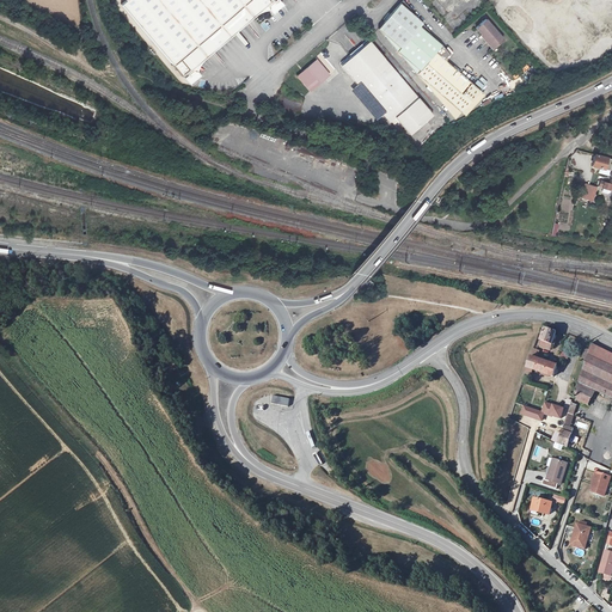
[(121,0),(123,2),(121,5),(182,75),(187,73),(188,75),(190,74),(193,74),(195,69),(193,67),(207,55),(204,53),(250,13),(252,16),(264,6),(265,5),(268,6),(274,6),(274,5),(274,2),(274,1),(273,0),(121,0)]
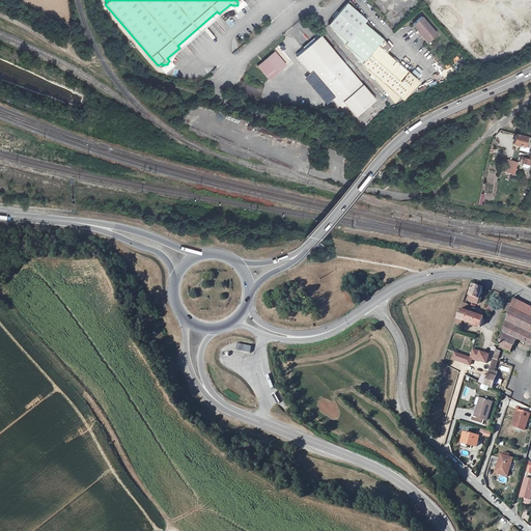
[(347,42),(344,45),(364,60),(361,63),(400,98),(416,79),(386,53),(391,48),(383,39),(371,29),(373,27),(366,20),(355,9),(357,8),(350,0),(328,25),(347,42)]
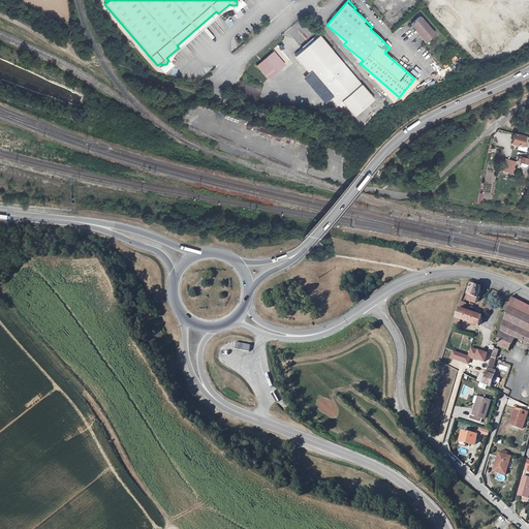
[(411,24),(416,30),(426,41),(435,34),(419,17),(411,24)]
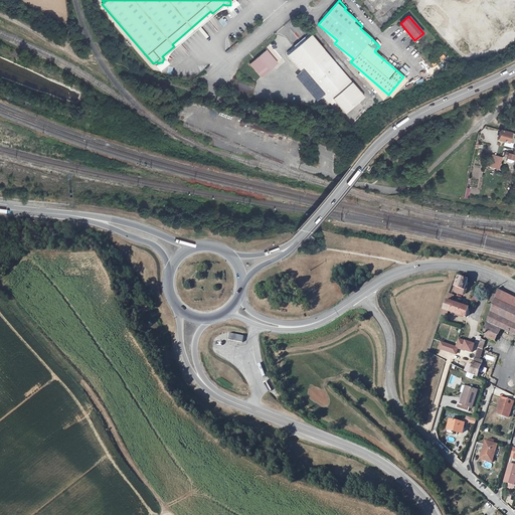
[(414,40),(405,29),(404,30),(414,41),(414,40)]
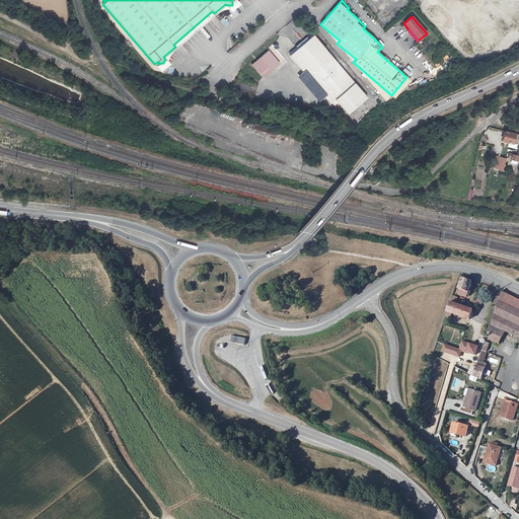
[(301,46),(298,48),(289,56),(330,103),(335,99),(348,115),(367,97),(313,34),(301,46)]
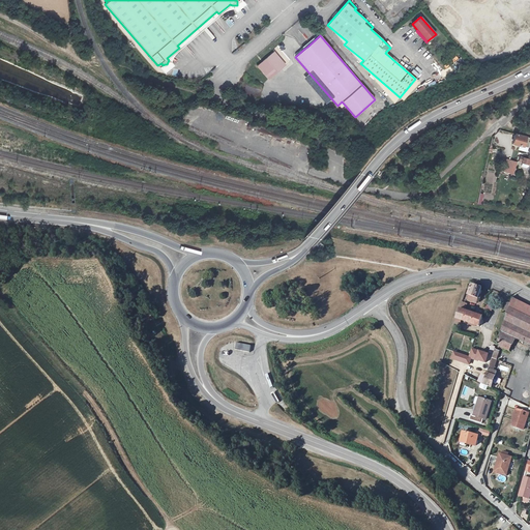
[(268,79),(285,64),(274,52),(258,66),(268,79)]
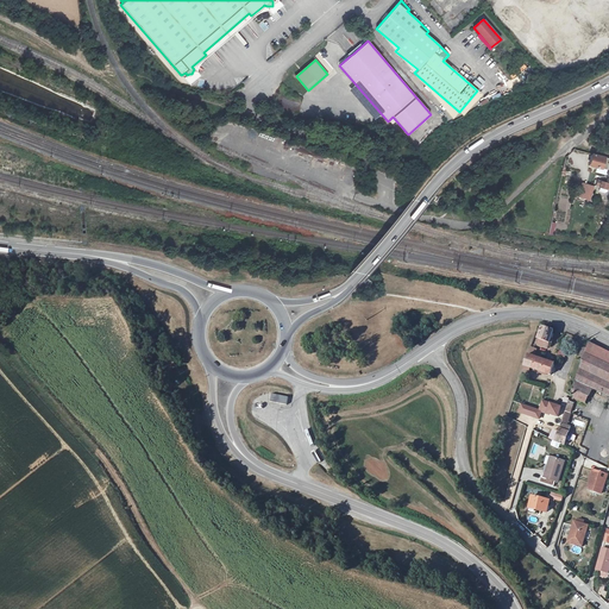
[(608,162),(608,159),(608,157),(592,154),(589,164),(607,169),(608,162)]
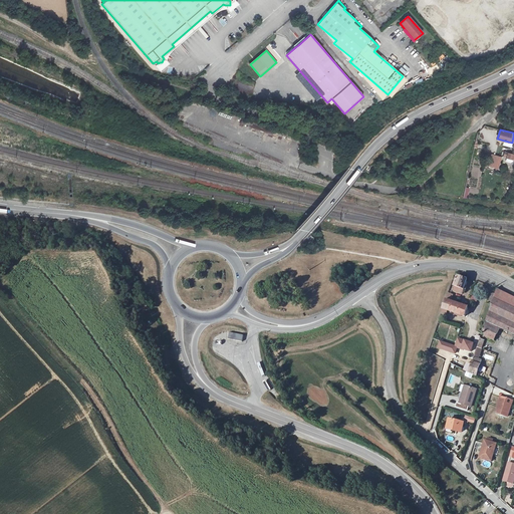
[(465,289),(466,286),(468,280),(458,277),(455,287),(456,287),(464,290),(465,290),(465,289)]
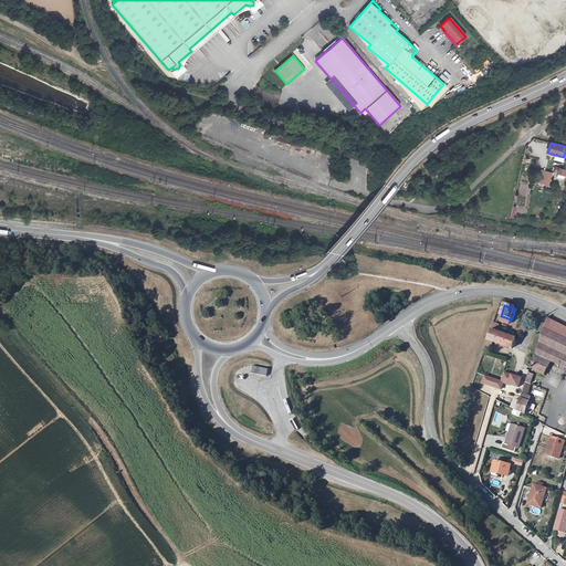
[(511,320),(502,316),(499,325),(504,327),(506,323),(510,324),(511,320)]
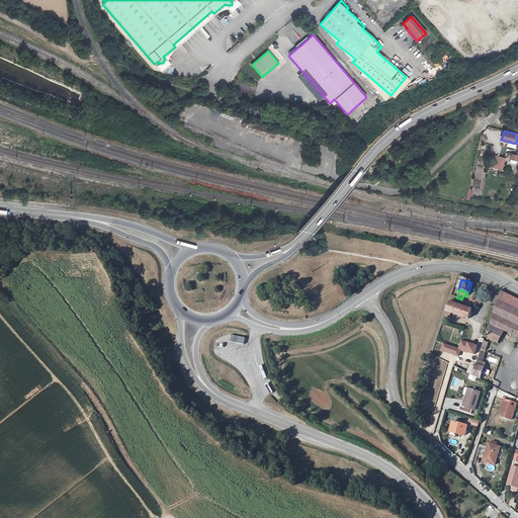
[(517,299),(501,291),(488,331),(502,338),(504,331),(517,338),(517,336),(517,299)]
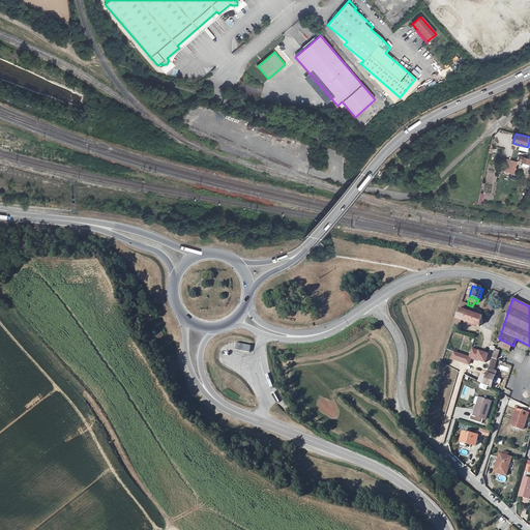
[(460,310),(457,319),(462,321),(479,327),(482,317),(460,310)]
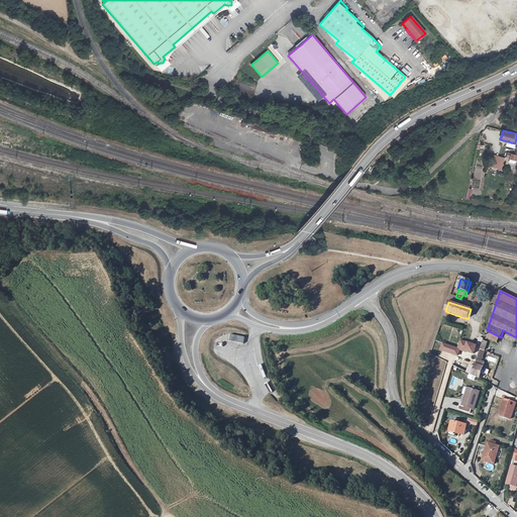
[(501,337),(487,330),(486,334),(487,335),(488,338),(498,342),(501,337)]
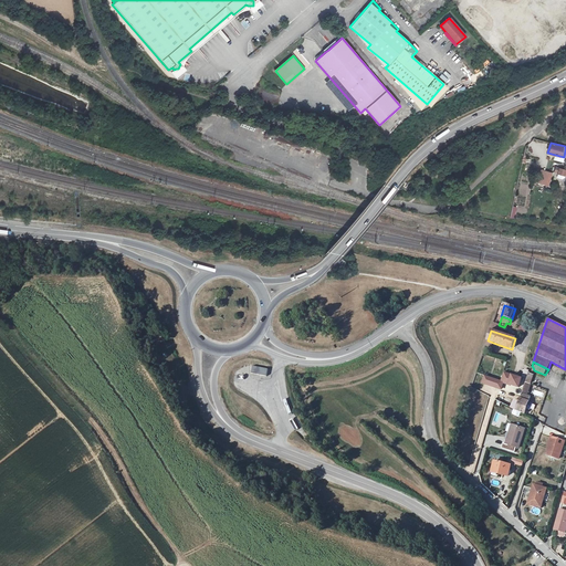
[(268,369),(253,366),(251,374),(266,377),(268,369)]
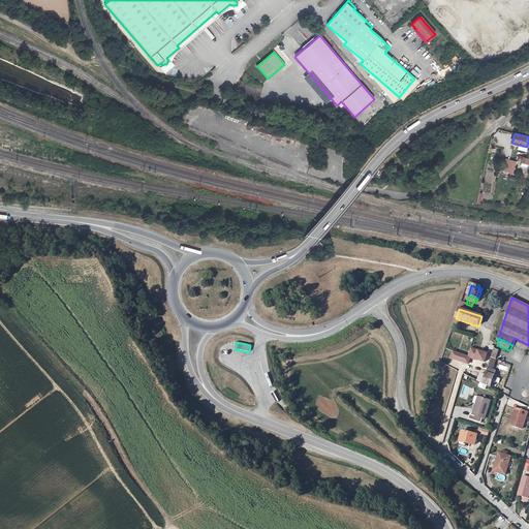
[(468,356),(454,351),(452,359),(469,364),(471,358),(486,363),(488,353),(471,348),(468,356)]
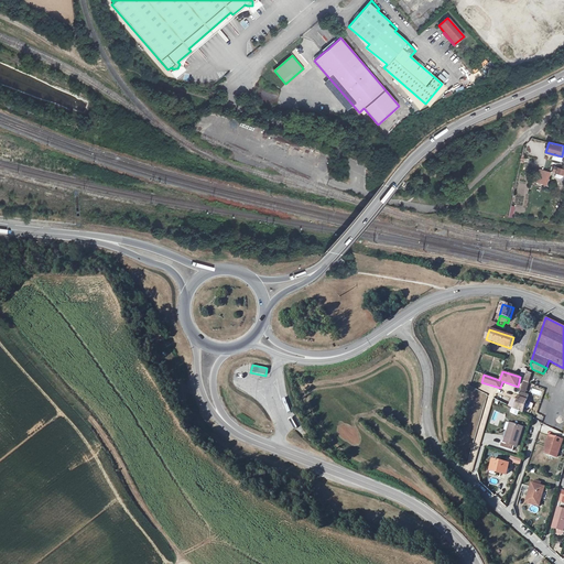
[(530,381),(524,379),(521,392),(525,393),(530,381)]
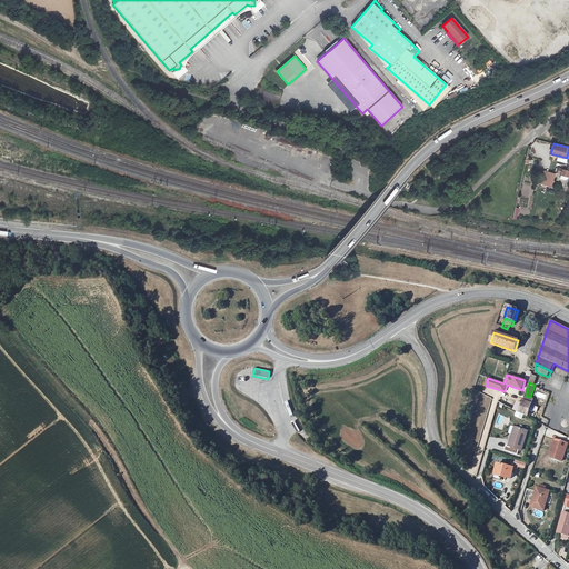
[(519,412),(521,406),(500,395),(498,401),(499,402),(519,412)]
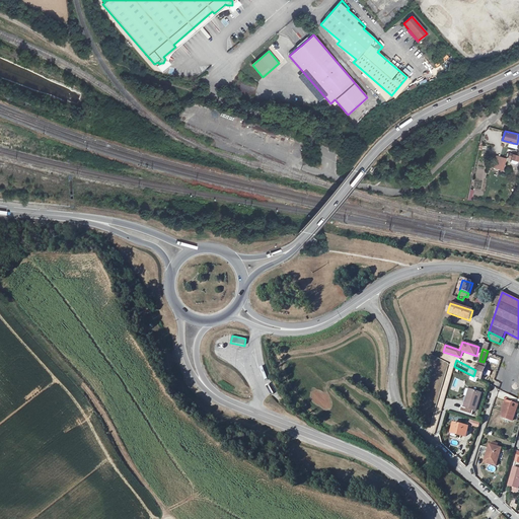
[(475,370),(473,376),(482,380),(483,375),(486,369),(487,364),(478,362),(475,370)]
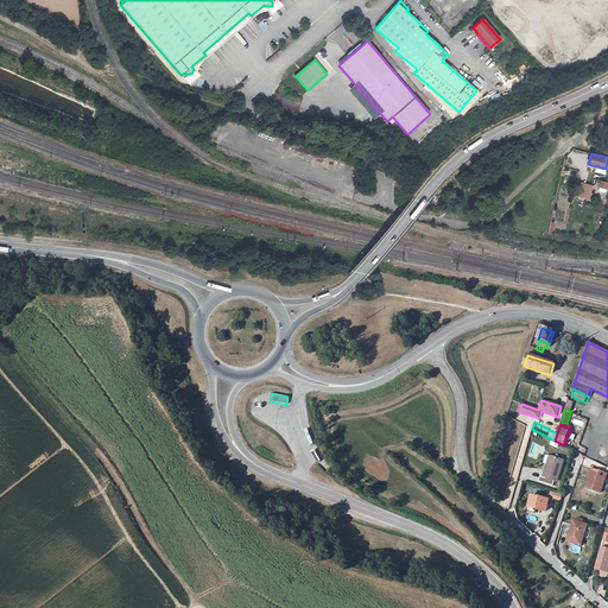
[(564,461),(552,457),(549,466),(548,464),(544,477),(546,477),(555,481),(557,481),(564,461)]
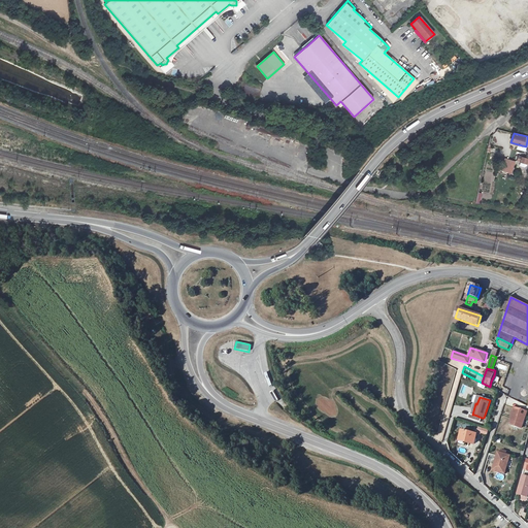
[(527,413),(515,408),(514,411),(515,413),(509,425),(522,428),(527,413)]
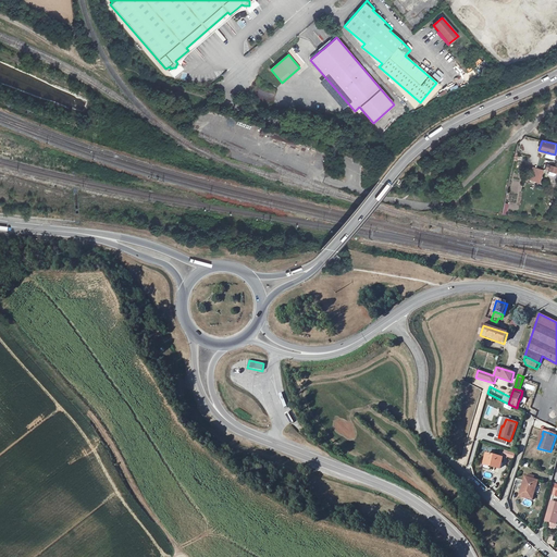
[(512,454),(505,450),(504,456),(508,457),(507,458),(514,460),(516,454),(512,454)]
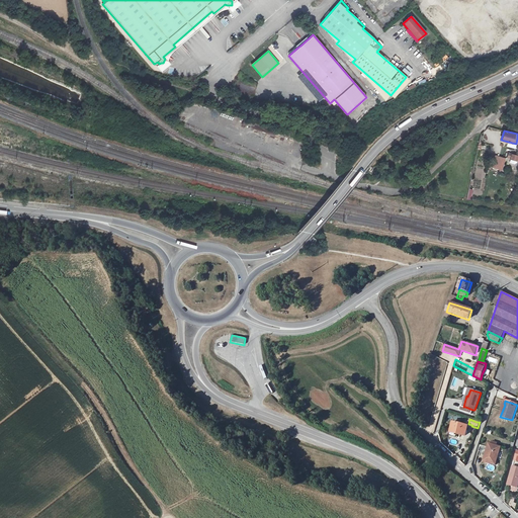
[(453,423),(450,432),(465,435),(467,426),(453,423)]
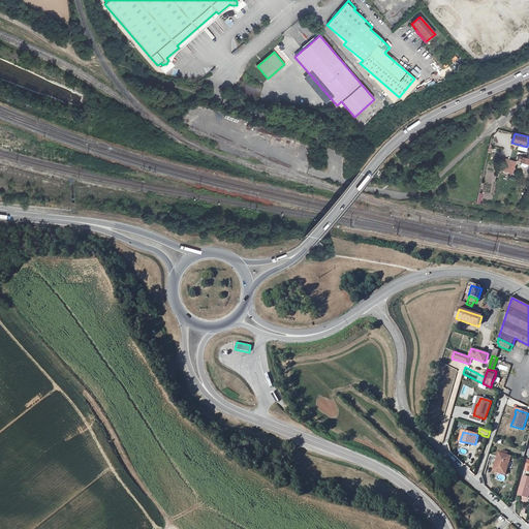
[(511,457),(501,454),(499,461),(497,460),(494,471),(505,475),(511,457)]
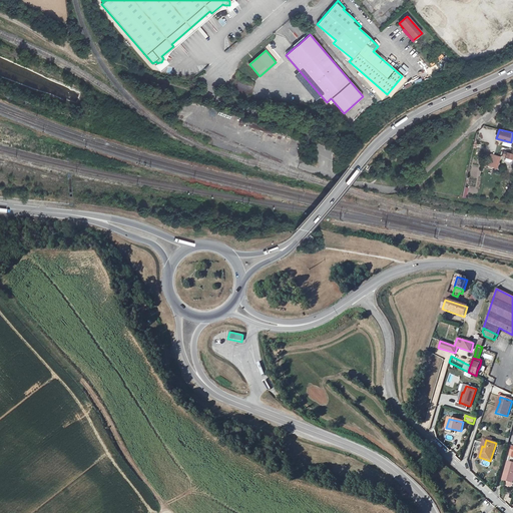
[(512,463),(508,462),(503,478),(507,479),(507,481),(512,483),(512,479),(512,463)]
